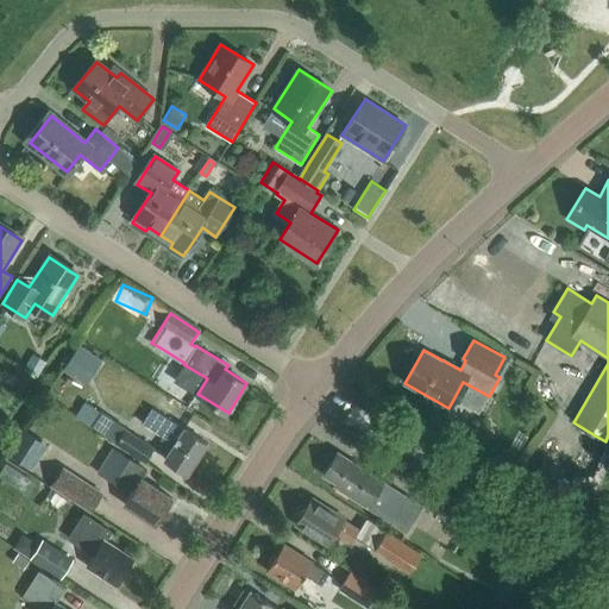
[(101,360),(80,346),(64,370),(86,384),(101,360)]
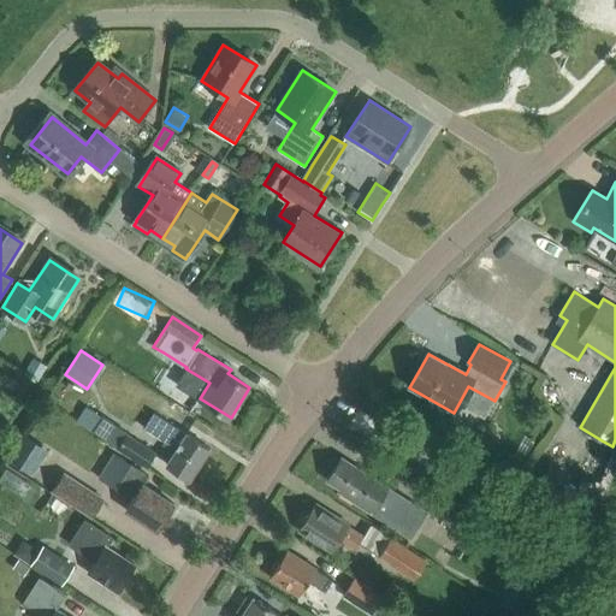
[(35,380),(46,366),(46,365),(33,357),(23,373),(35,380)]
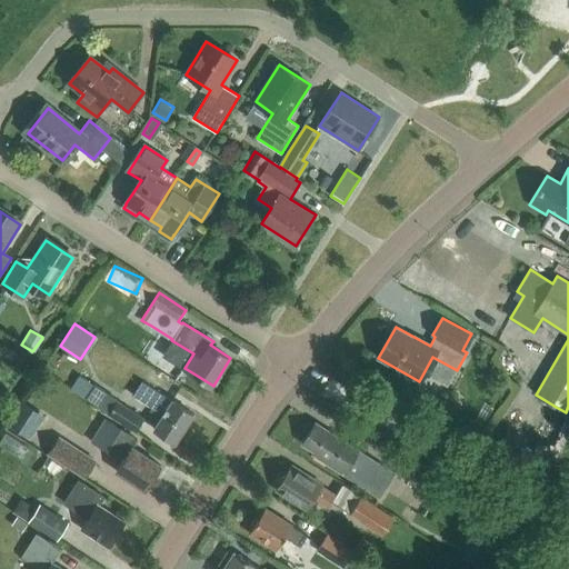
[(143,381),(135,395),(165,413),(155,429),(177,443),(195,413),(143,381)]
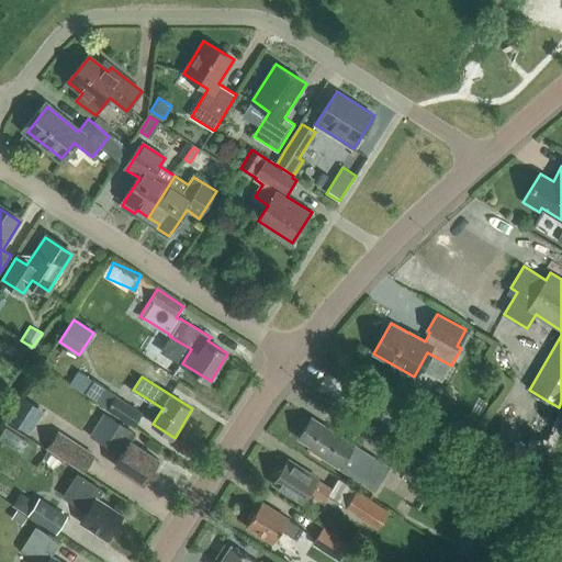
[(145,412),(119,395),(93,380),(86,393),(136,425),(145,412)]
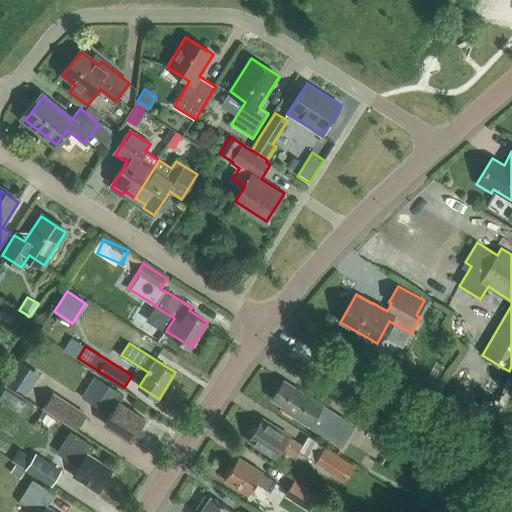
[(22,363),(8,384),(28,397),(42,376),(22,363)]
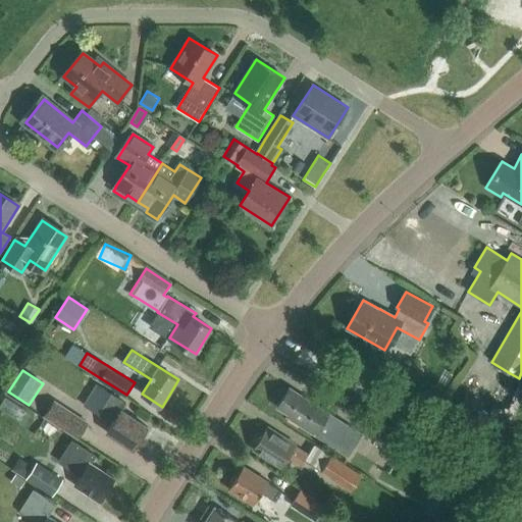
[(290,389),(279,407),(291,414),(289,417),(335,446),(348,425),(290,389)]
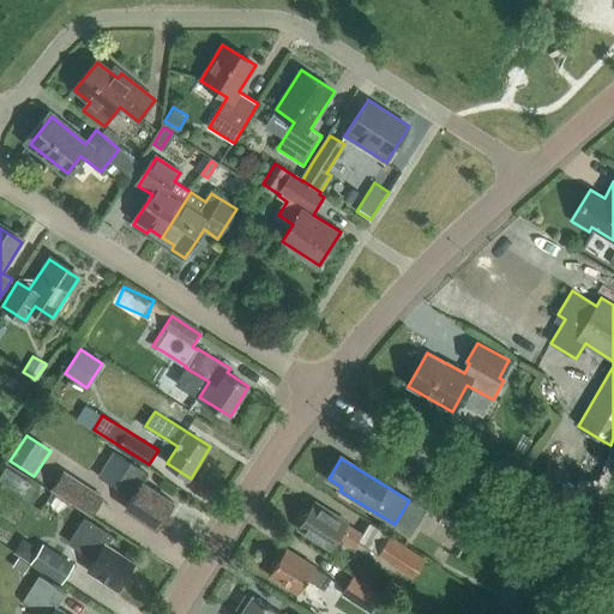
[(150,474),(133,464),(120,486),(136,495),(127,509),(158,528),(175,501),(144,482),(150,474)]
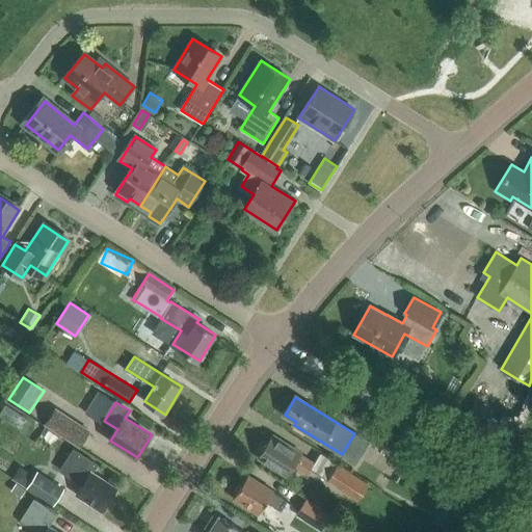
[(5,405),(0,413),(0,416),(20,429),(26,419),(5,405)]
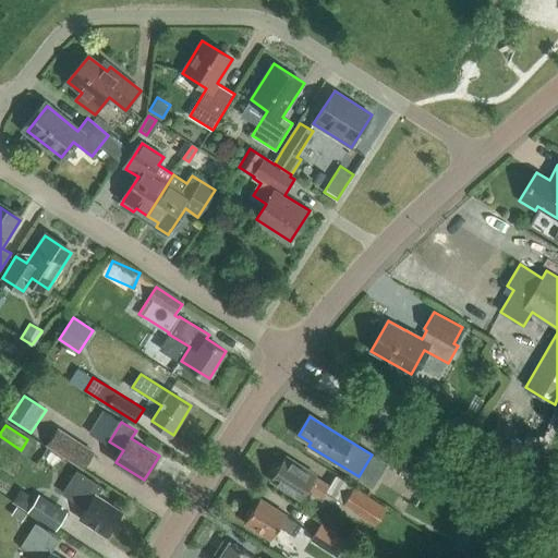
[(94,451),(59,429),(49,445),(84,468),(94,451)]
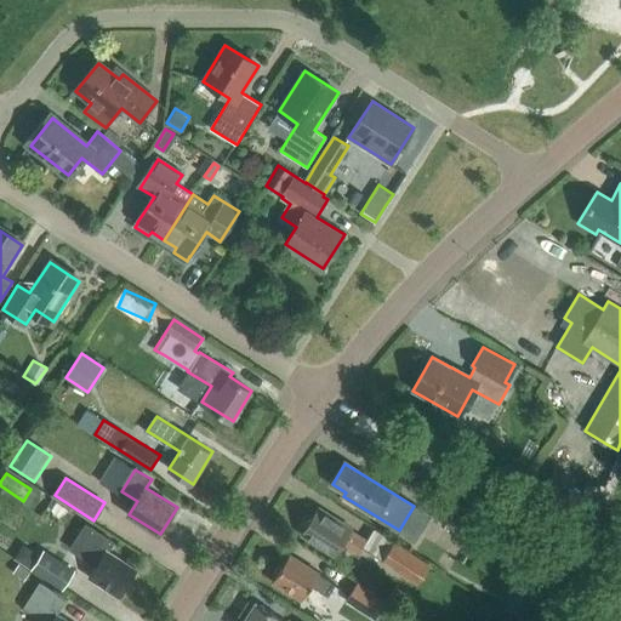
[(368,540),(318,508),(312,519),(307,520),(305,524),(305,529),(302,534),(318,543),(319,548),(326,553),(331,552),(334,553),(341,542),(359,553),(368,540)]
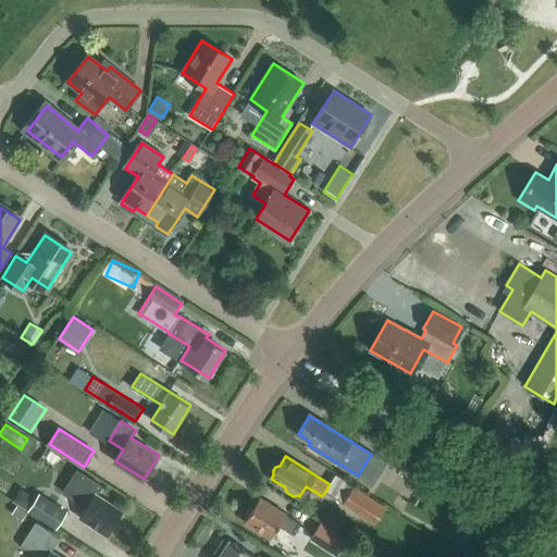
[(416,467),(413,466),(406,460),(398,472),(434,495),(442,483),(416,467)]
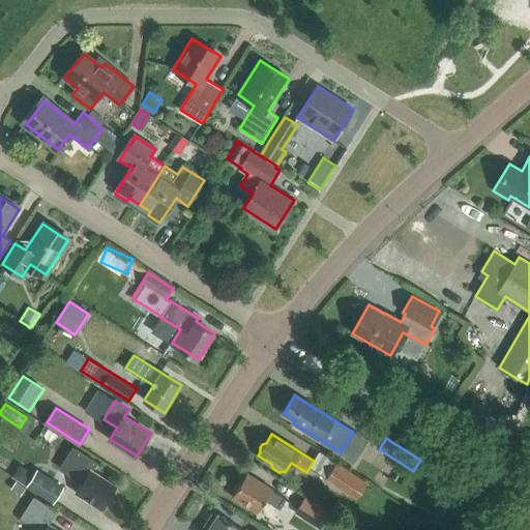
[(83,482),(77,492),(102,508),(105,505),(107,506),(112,498),(110,497),(117,486),(92,470),(97,463),(74,447),(60,468),(83,482)]
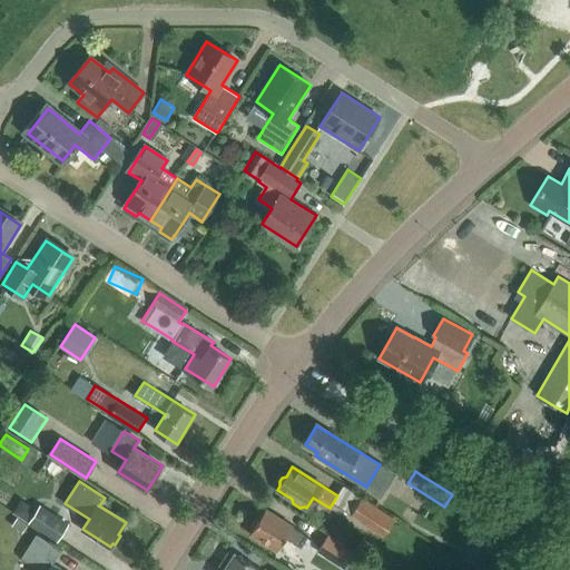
[(395,517),(359,494),(347,512),(384,534),(395,517)]
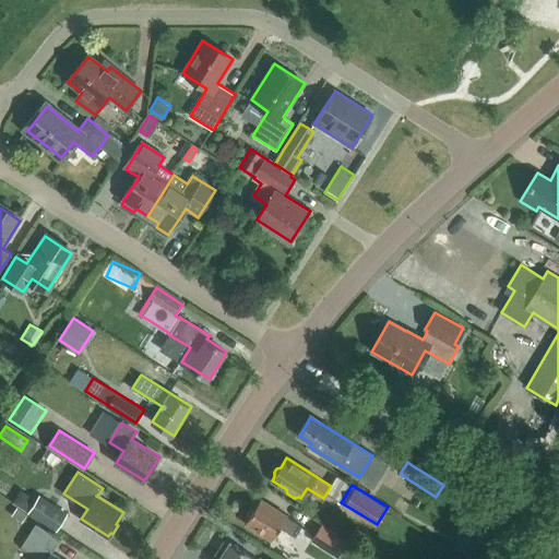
[(27,512),(56,531),(67,514),(39,495),(27,512)]
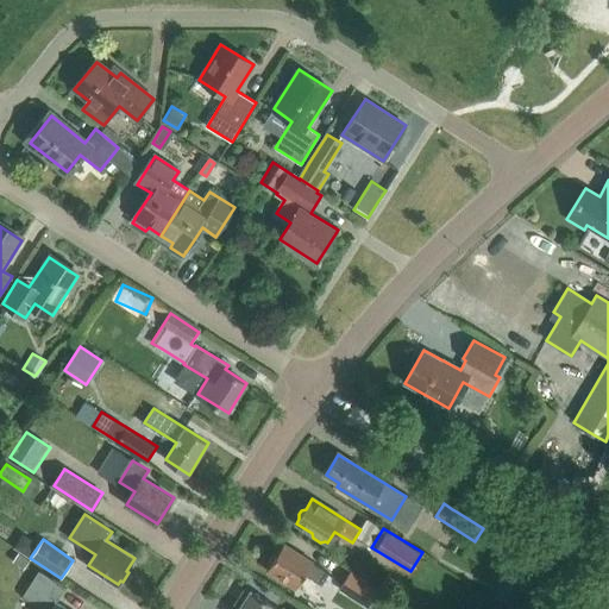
[(322,584),(330,572),(283,544),(275,557),(272,556),(268,564),(270,566),(267,570),(296,589),(306,573),(322,584)]
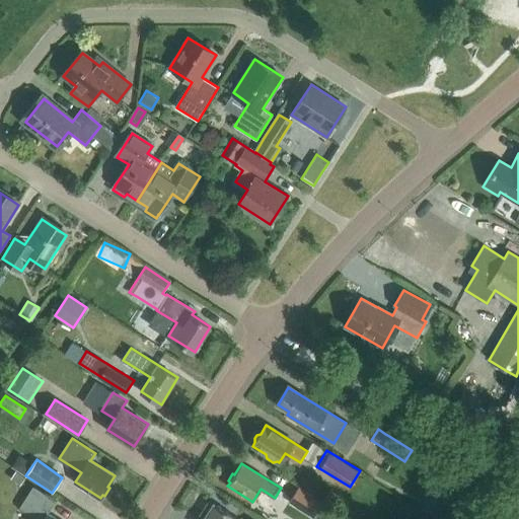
[(10,476),(20,484),(25,476),(15,470),(10,476)]
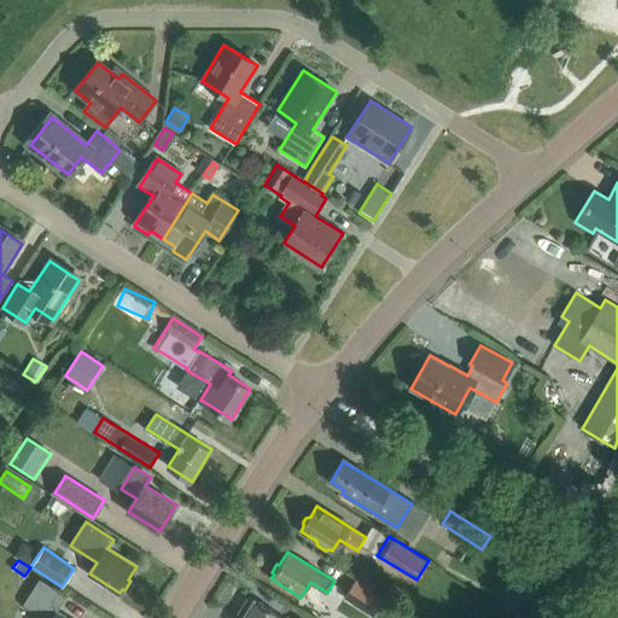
[(69,617),(58,611),(68,596),(40,579),(25,602),(45,614),(42,617),(69,617)]
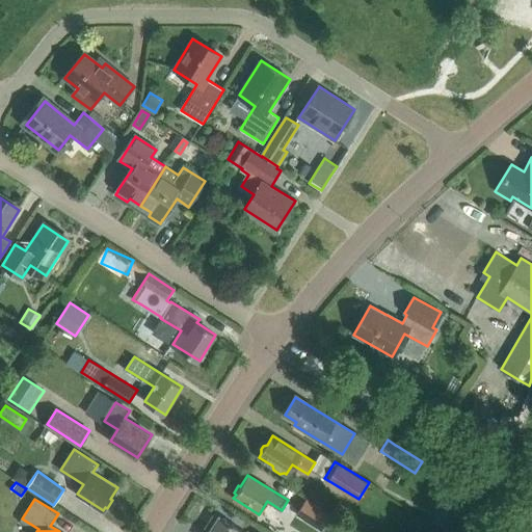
[(317,522),(324,510),(307,499),(299,510),(317,522)]
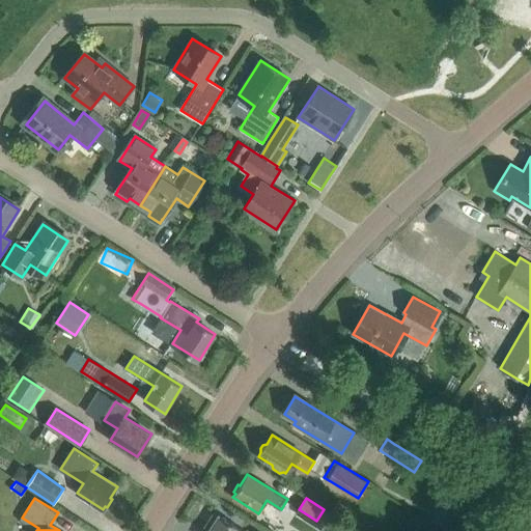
[(243,530),(242,530),(243,529),(220,515),(210,530),(243,530)]
